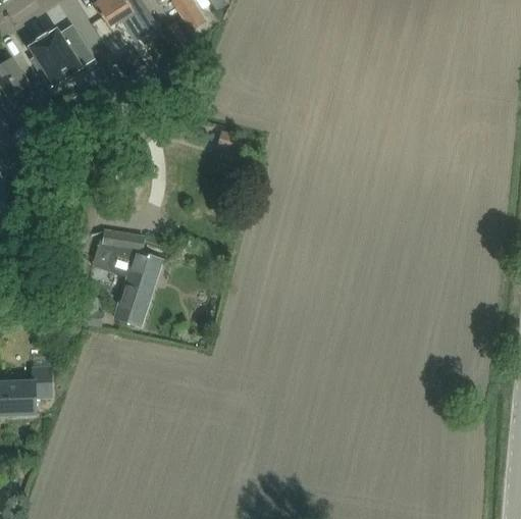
[(101,0),(94,5),(107,26),(119,18),(135,42),(148,33),(158,26),(142,0),(101,0)]
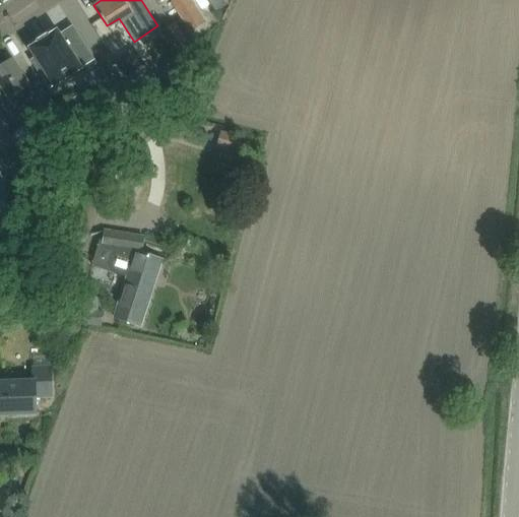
[(204,20),(191,0),(155,0),(156,2),(159,0),(171,0),(190,29),(204,20)]
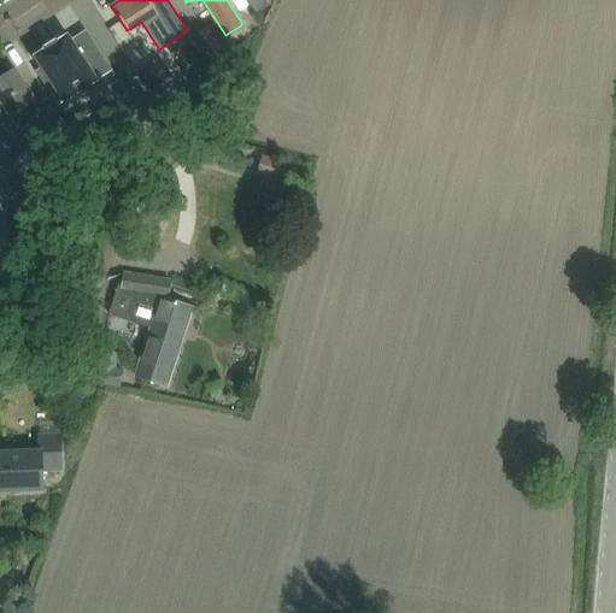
[(247,0),(254,11),(270,0),(247,0)]
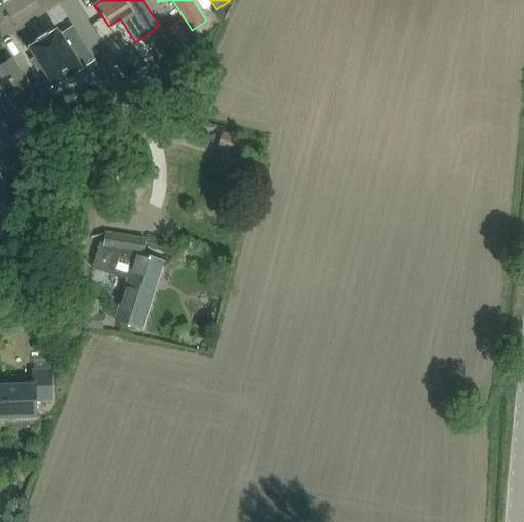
[(26,15),(37,32),(56,18),(46,2),(26,15)]
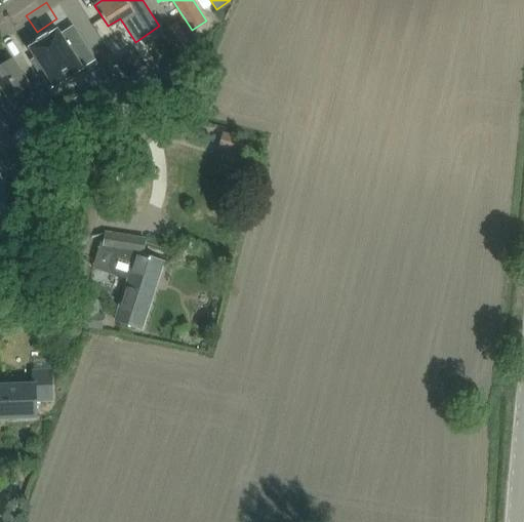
[(190,44),(175,23),(164,30),(178,51),(190,44)]
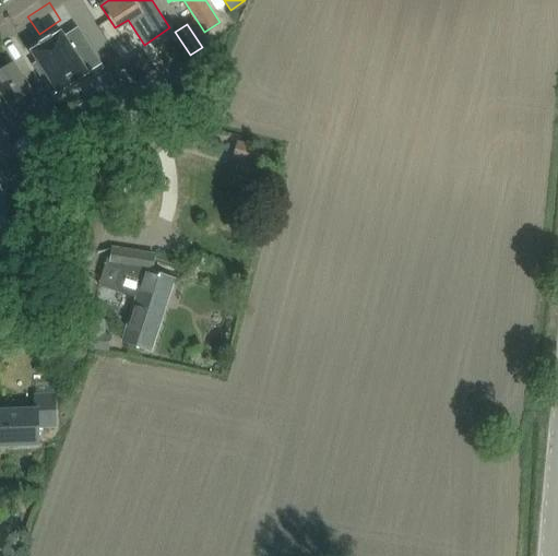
[(37,56),(32,59),(54,94),(71,82),(75,80),(87,72),(101,64),(78,28),(64,37),(61,31),(33,48),(37,56)]
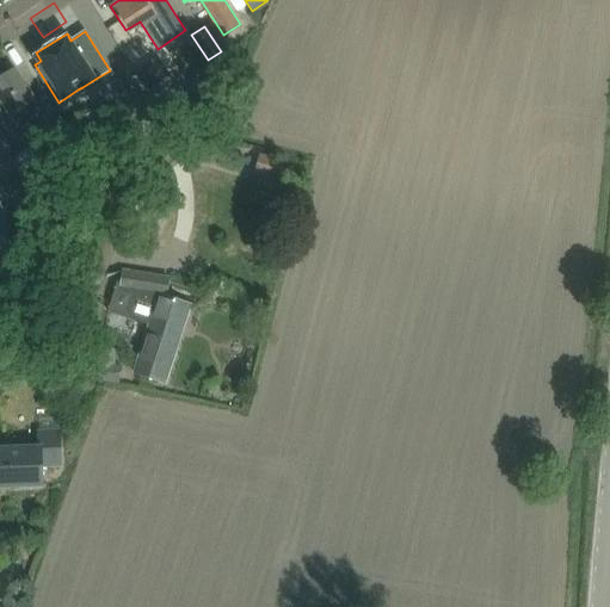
[(161,48),(134,66),(145,82),(173,66),(161,48)]
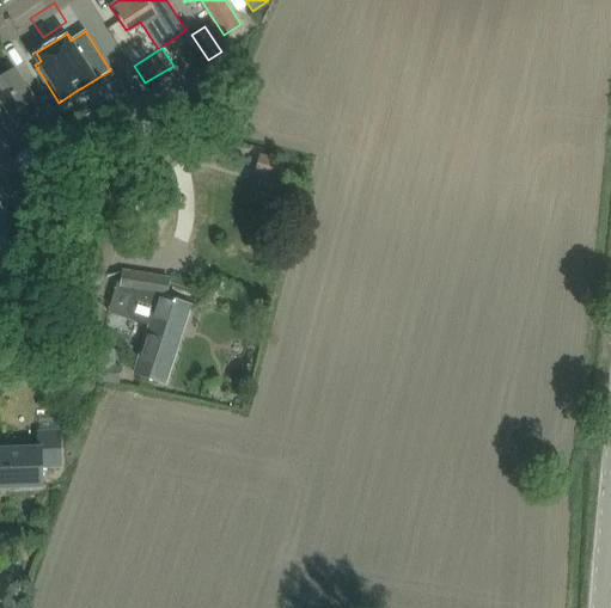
[(0,98),(11,116),(19,127),(30,121),(47,148),(71,133),(71,131),(56,109),(44,92),(35,98),(14,67),(0,75),(0,98)]
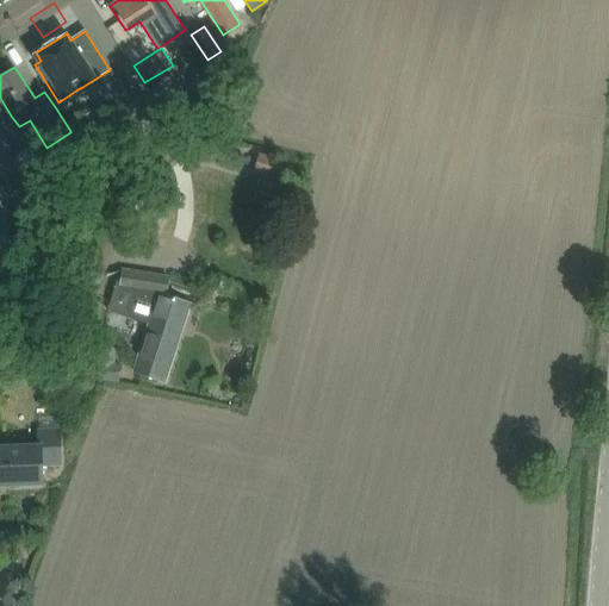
[(116,77),(99,87),(111,108),(128,98),(116,77)]
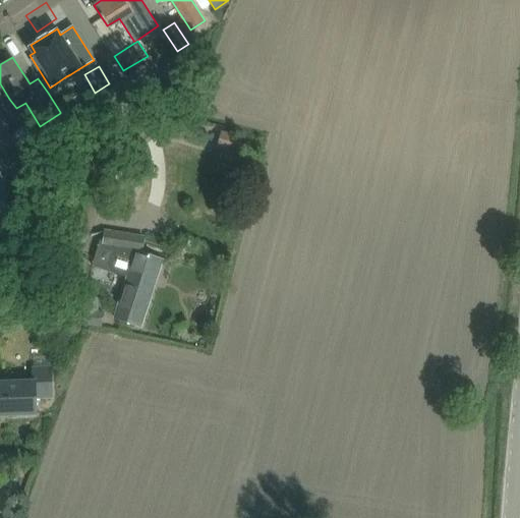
[(12,130),(4,135),(12,148),(19,141),(12,130)]
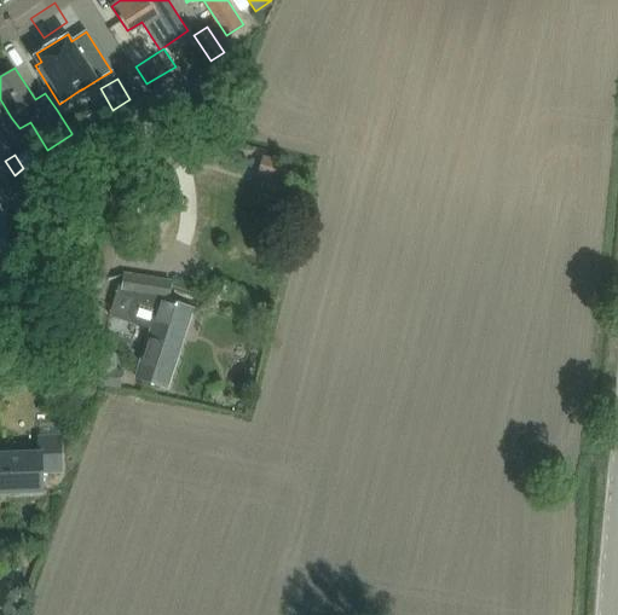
[(134,323),(151,326),(136,378),(166,388),(191,306),(168,299),(172,278),(125,271),(120,293),(131,296),(127,309),(134,323)]
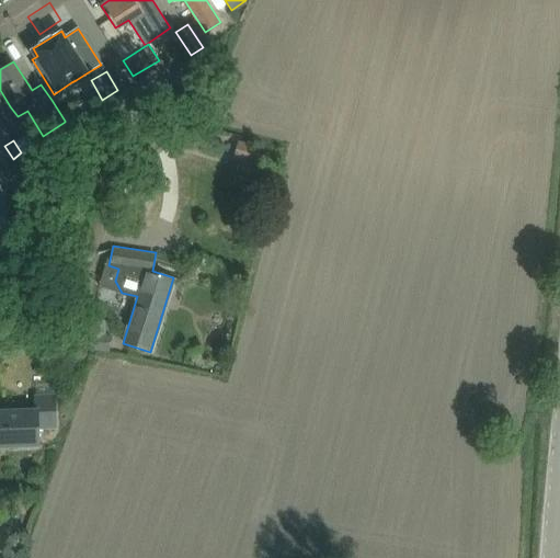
[(191,264),(187,274),(201,279),(204,269),(191,264)]
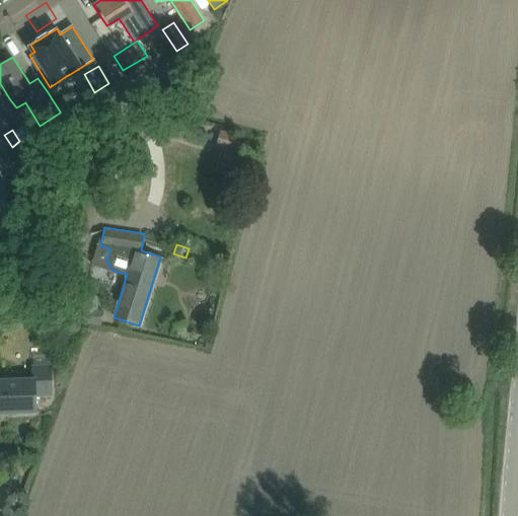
[(0,412),(35,411),(34,396),(54,396),(53,363),(31,363),(31,376),(0,376),(0,412)]
